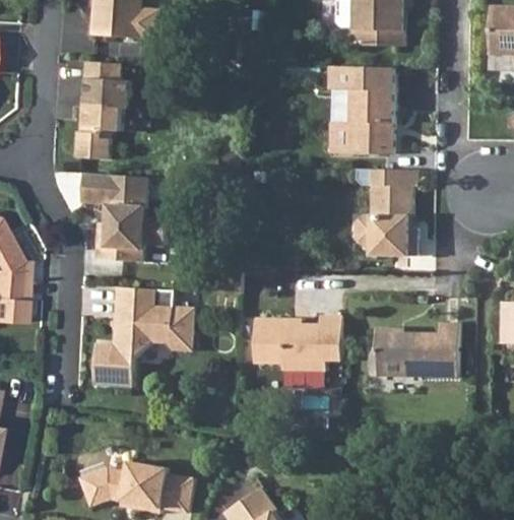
[(91,0),(89,35),(115,37),(116,24),(136,25),(135,38),(155,40),(157,9),(137,7),(137,0),(91,0)]
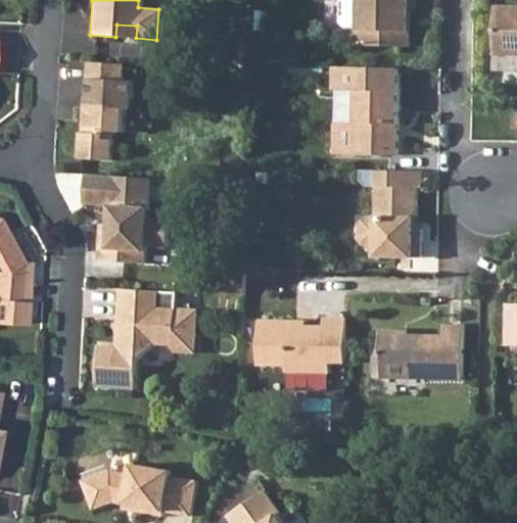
[(355,0),(355,27),(348,27),(348,46),(404,46),(405,7),(405,0),(355,0)]
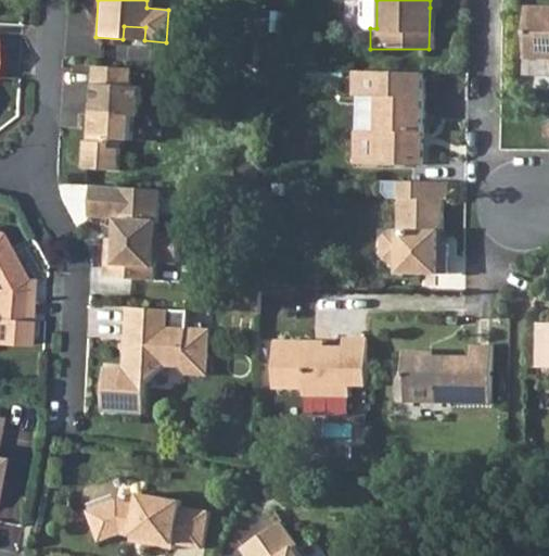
[(548,7),(522,7),(521,59),(548,59),(548,7)]
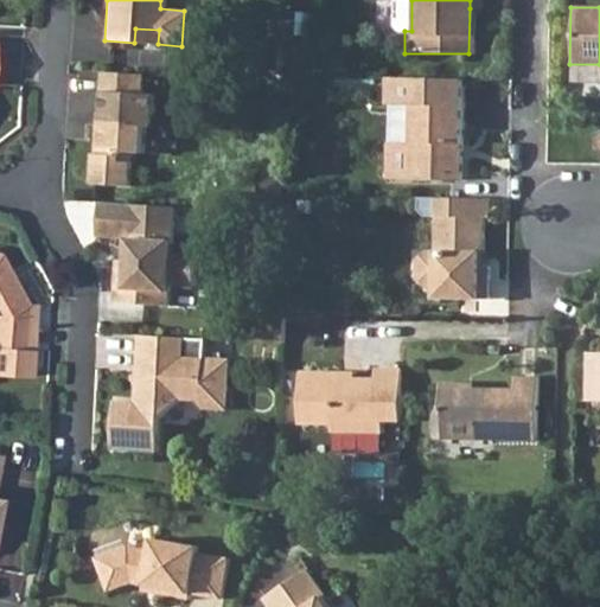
[(158,44),(159,30),(135,29),(134,43),(158,44)]
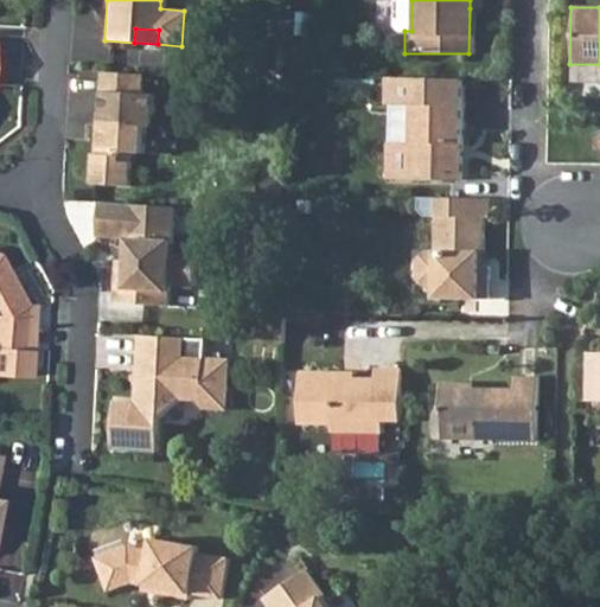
[(152,94),(138,93),(139,75),(97,72),(96,93),(101,93),(100,113),(99,122),(94,122),(93,154),(88,154),(85,184),(125,186),(126,161),(125,161),(129,153),(139,154),(141,126),(150,126),(152,94)]
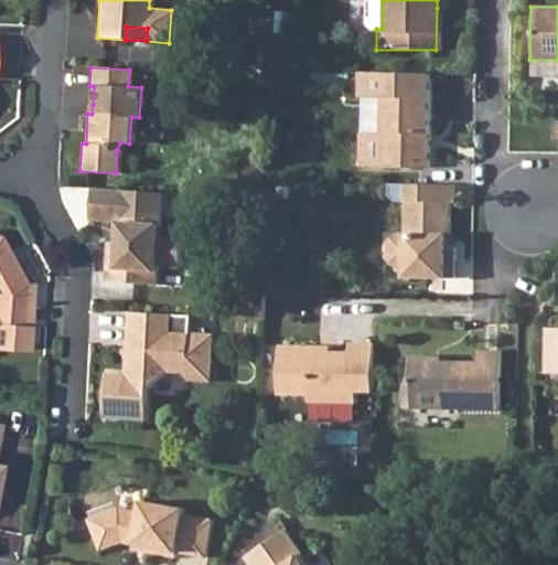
[(425,168),(426,74),(356,73),(356,97),(379,97),(379,132),(355,132),(355,167),(425,168)]
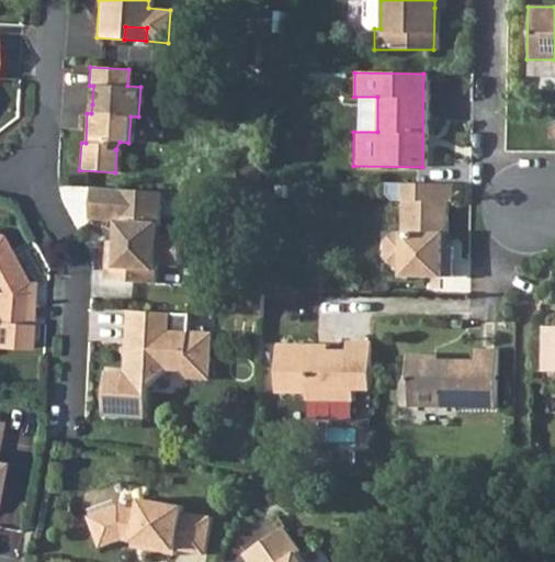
[(449,184),(383,182),(383,194),(388,200),(399,200),(398,232),(389,232),(381,240),(380,257),(389,266),(398,267),(398,277),(448,277),(448,246),(440,246),(440,234),(442,232),(443,201),(449,201),(449,184)]
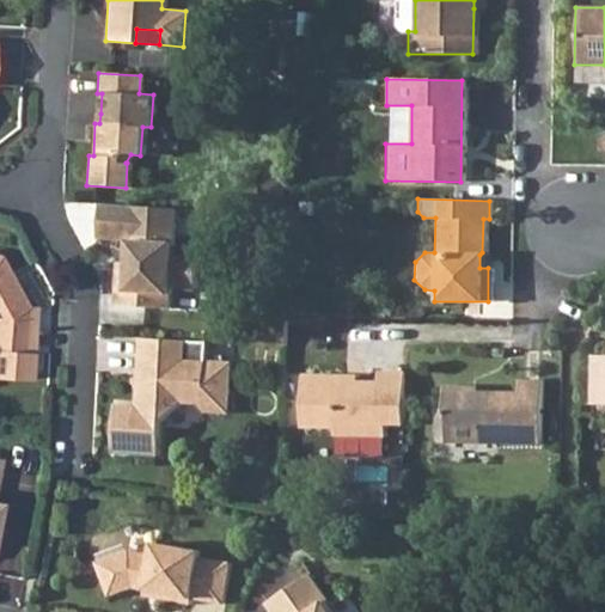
[(311,203),(298,202),(298,214),(311,215),(311,203)]
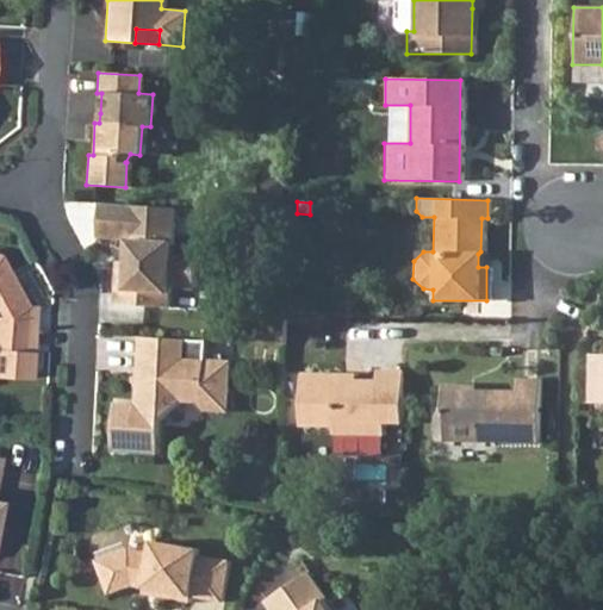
[(125,205),(94,203),(92,237),(123,240),(122,253),(128,253),(128,262),(122,261),(112,261),(110,304),(163,307),(165,286),(190,287),(191,256),(167,255),(169,209),(125,205)]
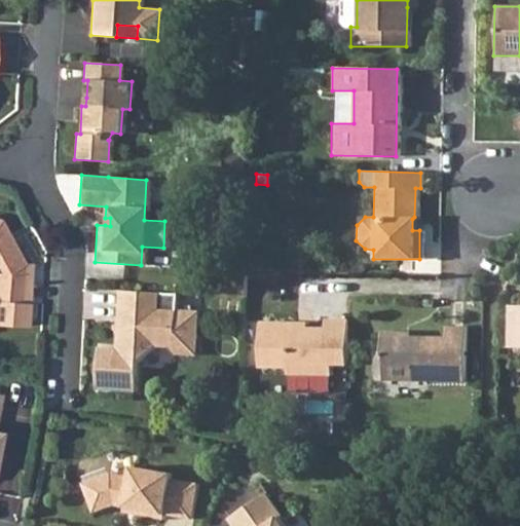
[(0,324),(21,326),(22,302),(0,300),(0,273),(17,263),(7,243),(1,242),(0,240),(0,324)]
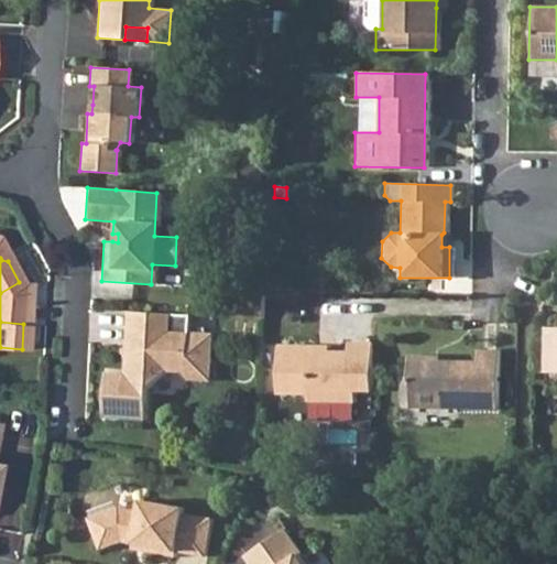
[(26,282),(19,282),(0,293),(0,322),(23,324),(26,282)]
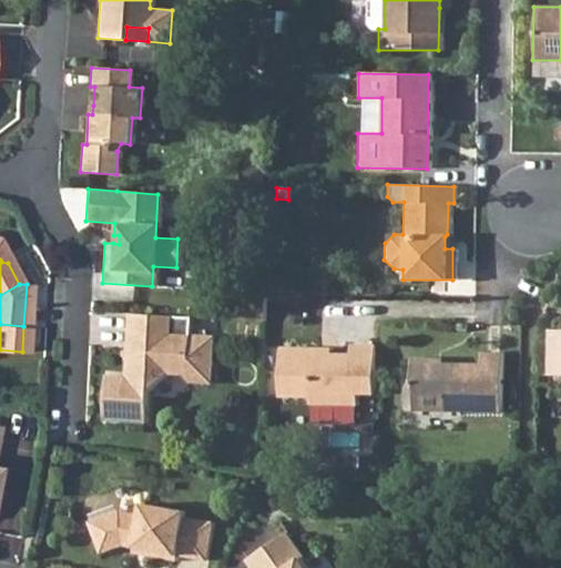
[(187,317),(126,314),(124,347),(129,348),(128,357),(123,362),(122,376),(102,375),(99,419),(142,423),(144,392),(164,374),(177,374),(207,376),(211,336),(186,335),(187,317)]
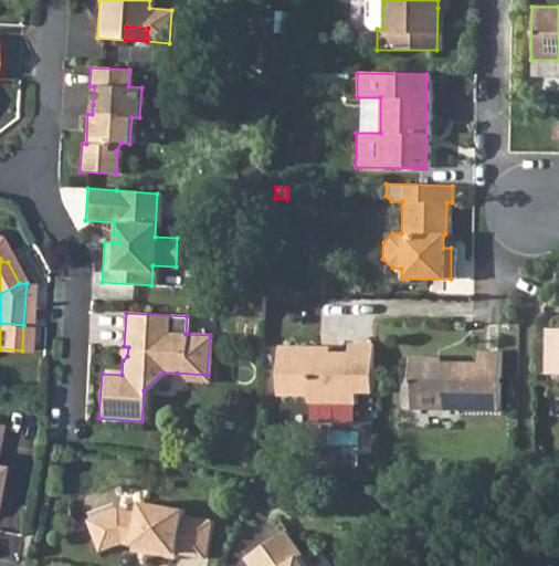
[(558,328),(547,328),(546,374),(558,374),(558,328)]
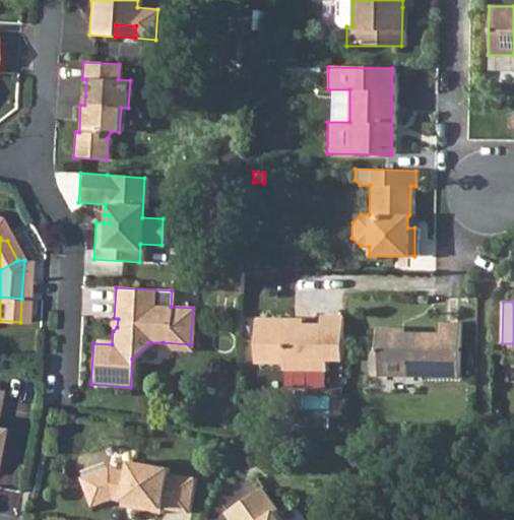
[(324,371),(324,361),(339,362),(340,316),(318,316),(317,324),(300,323),(287,323),(288,318),(254,317),(253,363),(280,364),(280,370),(324,371)]
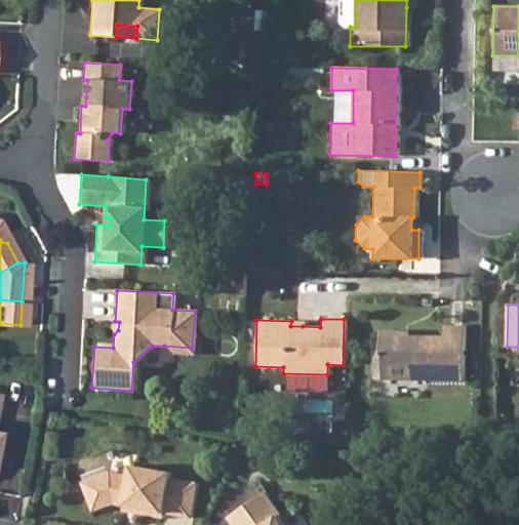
[(461,380),(461,326),(441,326),(441,336),(398,335),(398,331),(376,331),(376,355),(376,356),(378,356),(378,374),(378,379),(461,380)]
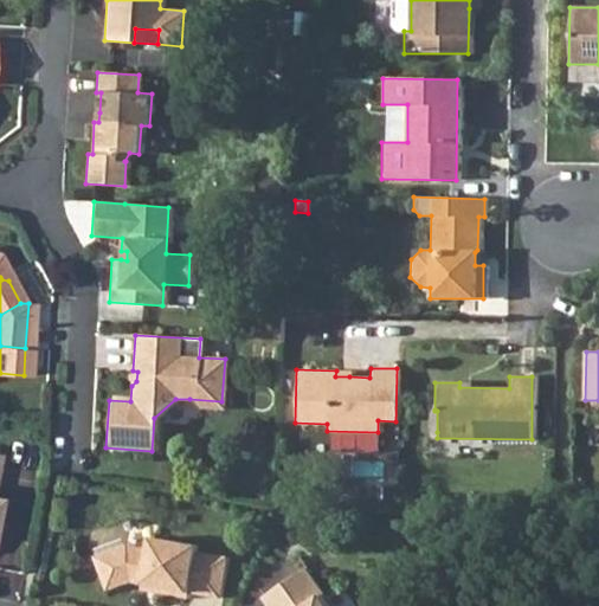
[(221,401),(189,399),(195,407),(221,410),(221,401)]
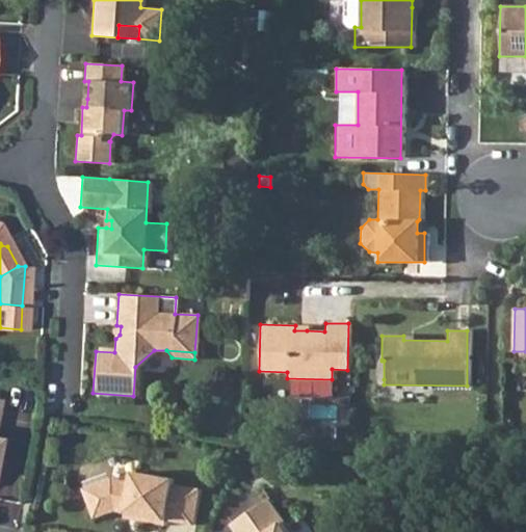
[(374,379),(384,379),(384,361),(382,361),(382,360),(374,358),(374,379)]
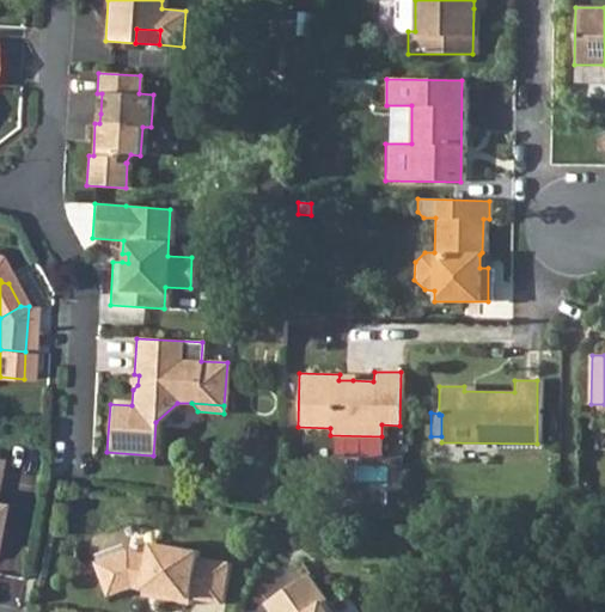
[(92,562),(104,597),(128,588),(140,595),(141,591),(159,593),(158,599),(187,605),(188,599),(219,605),(226,563),(195,557),(196,552),(150,543),(147,555),(126,551),(92,562)]
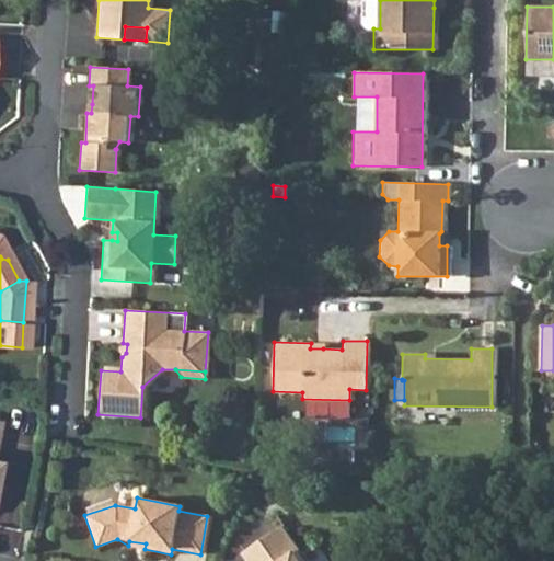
[(279,526),(240,553),(244,560),(300,560),(295,552),(297,550),(279,526)]
